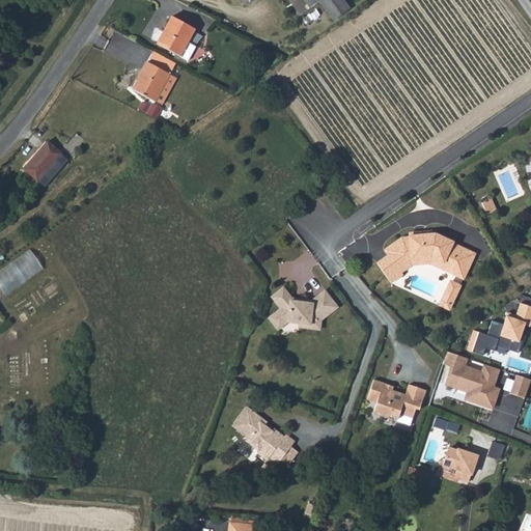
[(287,0),(300,15),(319,1),(319,0),(239,0),(245,8),(254,0),(287,0)]
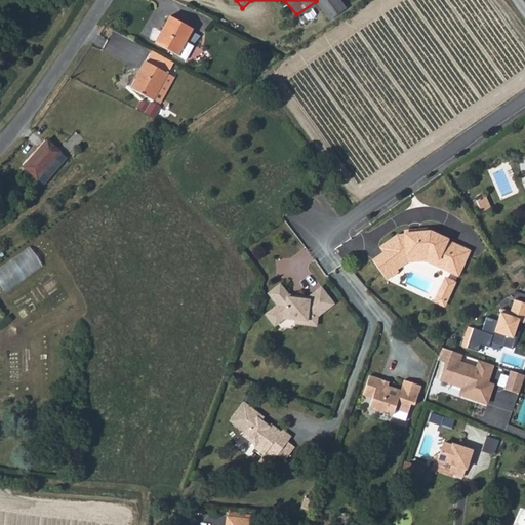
[(338,0),(316,0),(316,1),(328,21),(346,9),(338,0)]
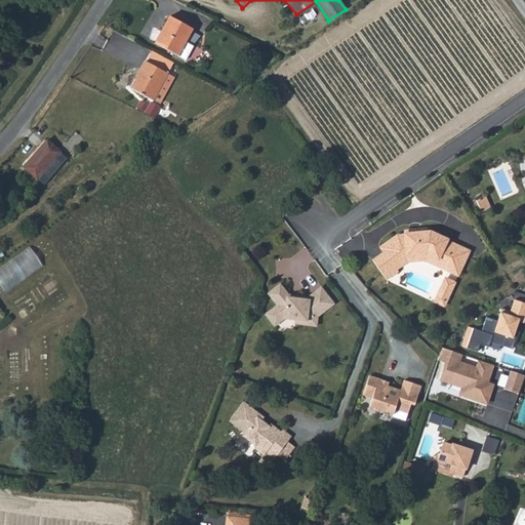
[(190,28),(167,16),(154,43),(184,58),(191,45),(183,41),(190,28)]
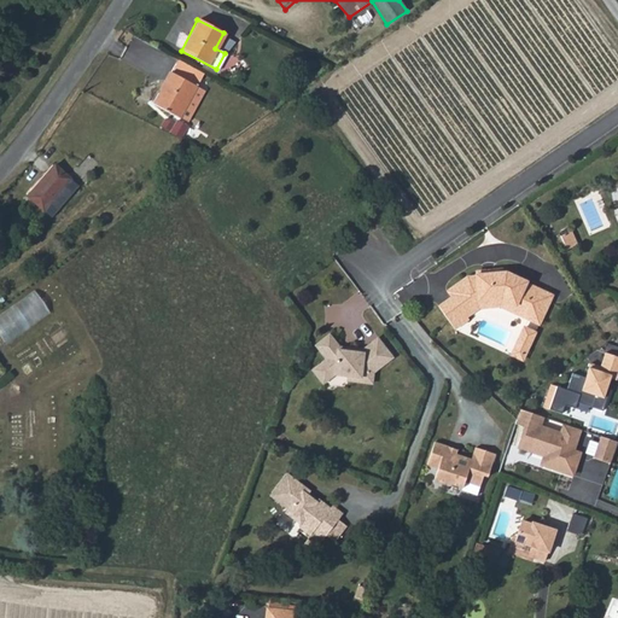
[(179,60),(172,74),(194,85),(200,73),(179,60)]
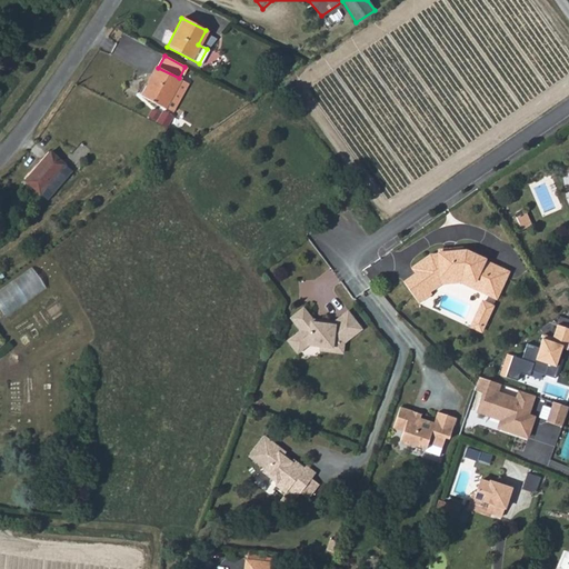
[(140,97),(166,109),(180,79),(179,78),(158,68),(156,67),(140,97)]
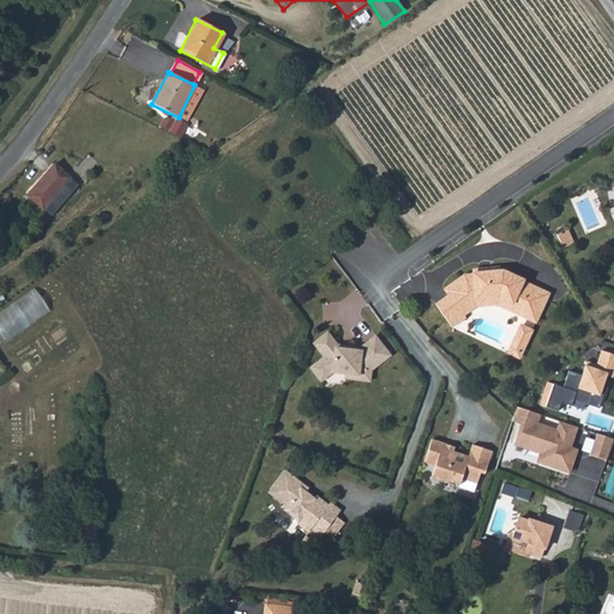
[(203,90),(194,85),(179,118),(186,122),(203,90)]
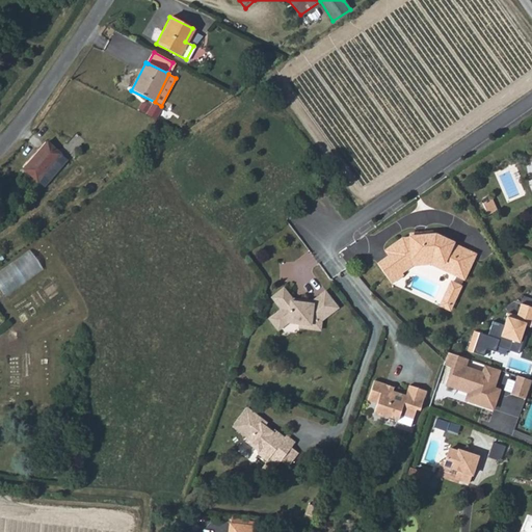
[(23,168),(37,181),(60,153),(46,141),(23,168)]
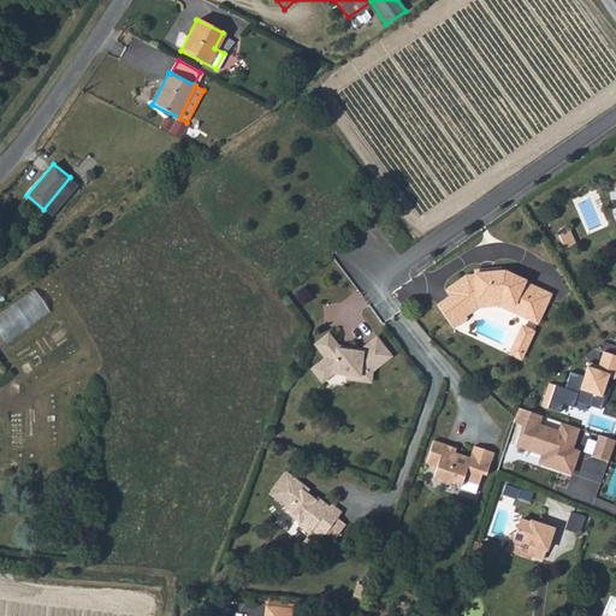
[(48,214),(76,183),(70,177),(43,209),(48,214)]
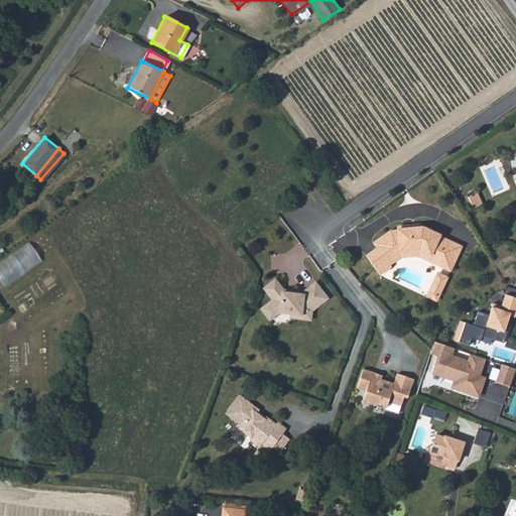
[(471,201),(477,213),(486,208),(480,197),(471,201)]
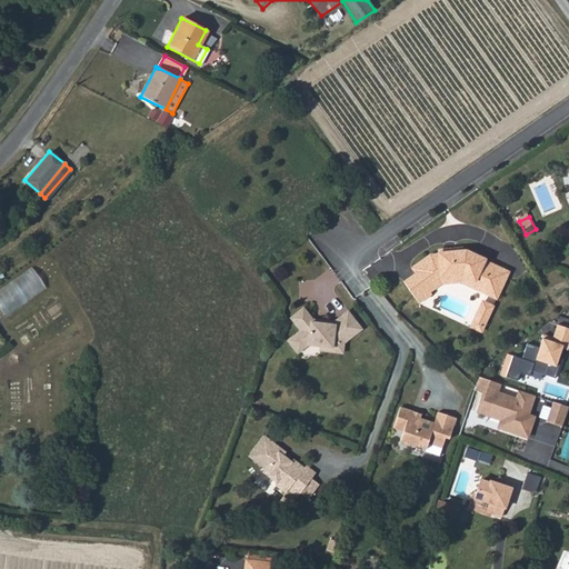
[(509,272),(491,265),(490,267),(483,263),(485,261),(470,255),(470,257),(463,255),(463,251),(439,255),(439,256),(439,257),(433,261),(431,259),(415,271),(417,275),(405,283),(419,303),(431,295),(430,292),(441,285),(438,280),(441,278),(462,276),(482,285),(479,291),(497,299),(509,272)]
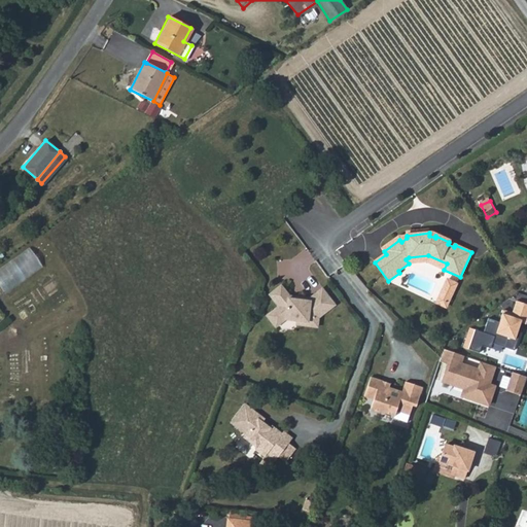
[(382,249),(384,251),(399,240),(401,242),(407,238),(407,237),(399,237),(382,249)]
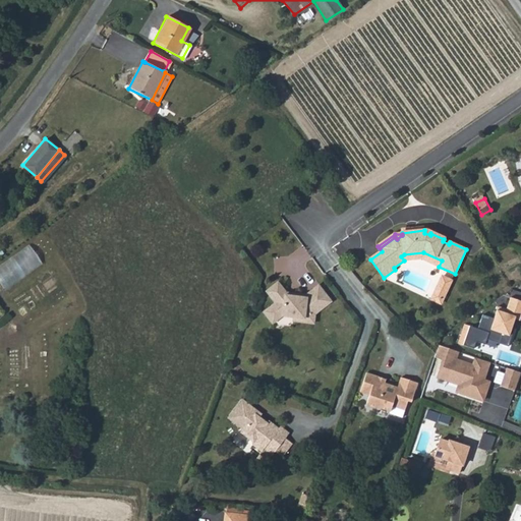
[(35,244),(0,266),(0,280),(6,290),(47,265),(35,244)]
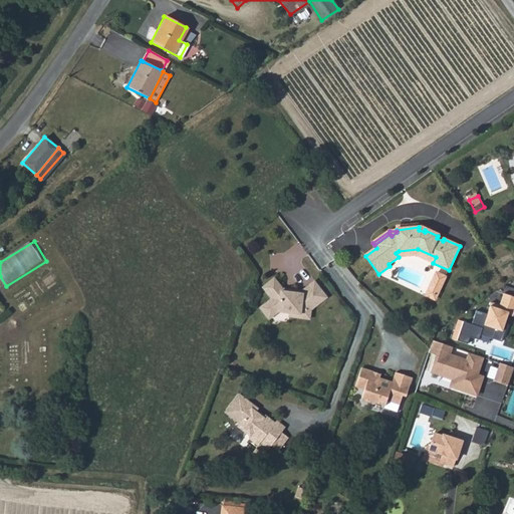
[(399,251),(396,253),(399,257),(417,255),(433,263),(436,257),(418,249),(399,251)]
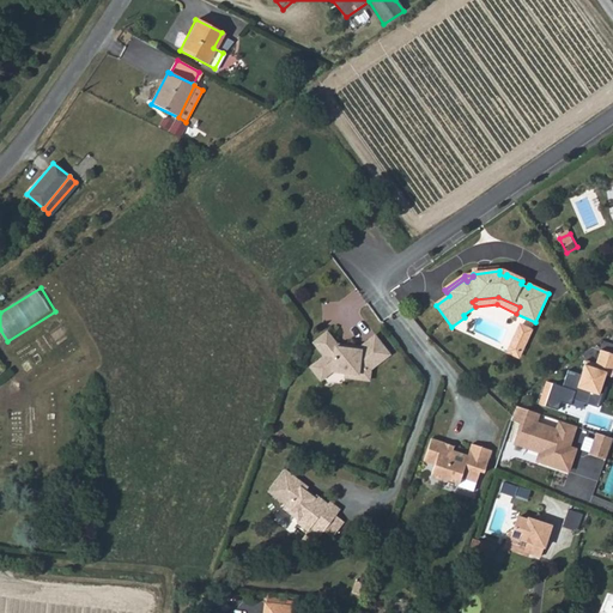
[(532,331),(520,326),(508,352),(519,357),(532,331)]
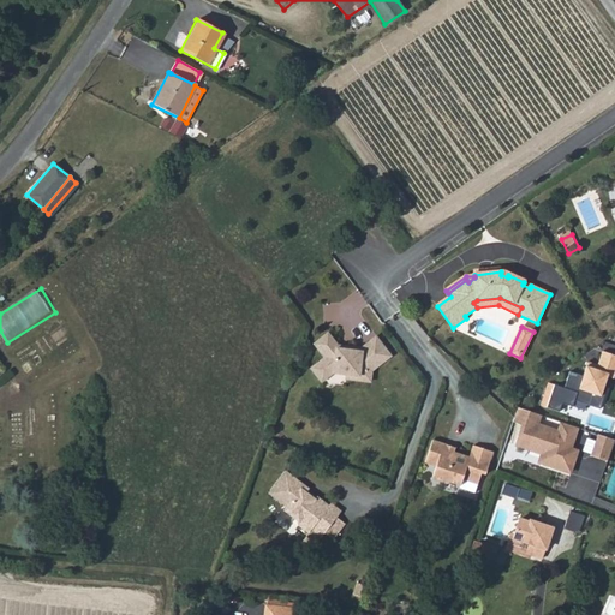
[(327,333),(314,344),(324,357),(311,368),(321,381),(333,372),(346,374),(358,375),(359,369),(371,370),(390,354),(375,336),(360,347),(360,351),(336,348),(336,345),(327,333)]
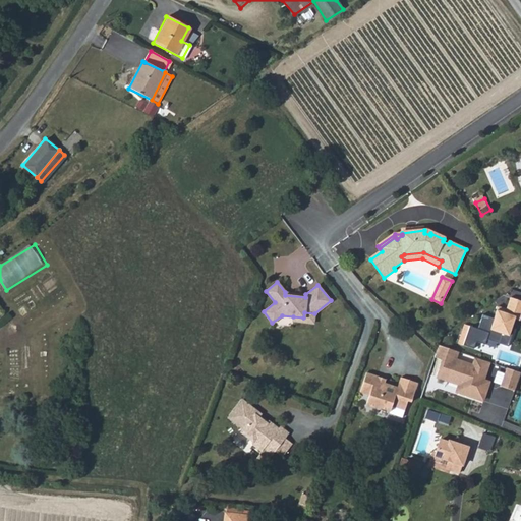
[(303,317),(293,316),(292,320),(313,323),(314,313),(304,312),(303,317)]
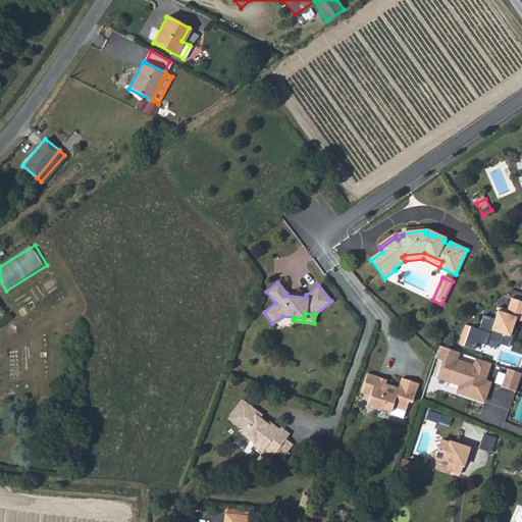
[(472,326),(468,324),(461,344),(484,353),(487,346),(468,338),(472,326)]
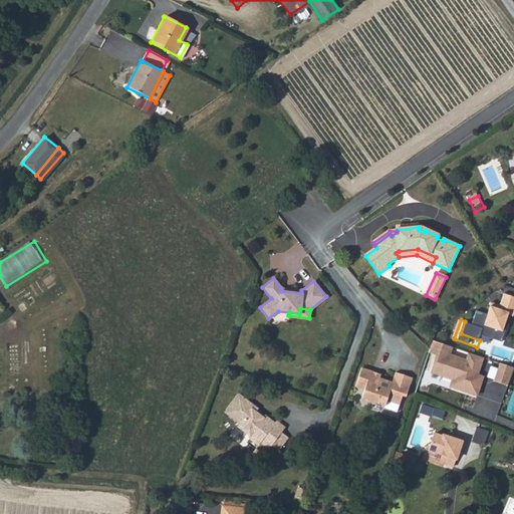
[(484,328),(465,321),(461,333),(480,340),(484,328)]
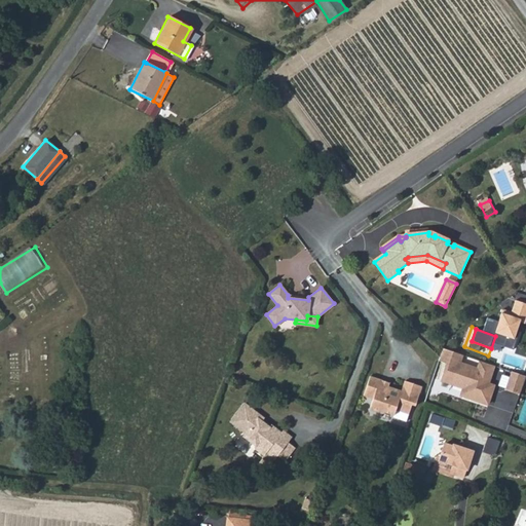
[(461,397),(489,405),(500,367),(480,361),(479,365),(465,362),(467,355),(444,348),(440,362),(448,364),(443,382),(463,388),(461,397)]
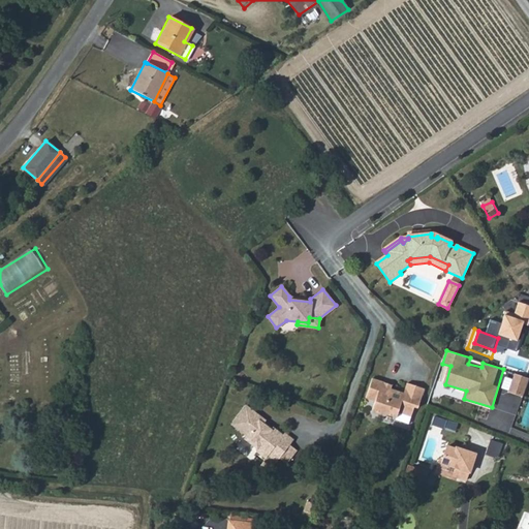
[(524,397),(528,382),(528,377),(516,373),(509,392),(524,397)]
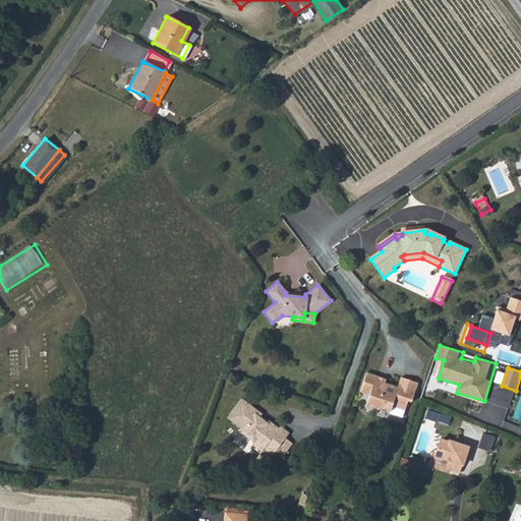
[(378,374),(367,371),(361,391),(370,394),(367,402),(368,405),(375,407),(379,406),(391,410),(393,405),(406,409),(409,400),(412,401),(419,382),(402,377),(399,387),(386,382),(377,379),(378,374)]
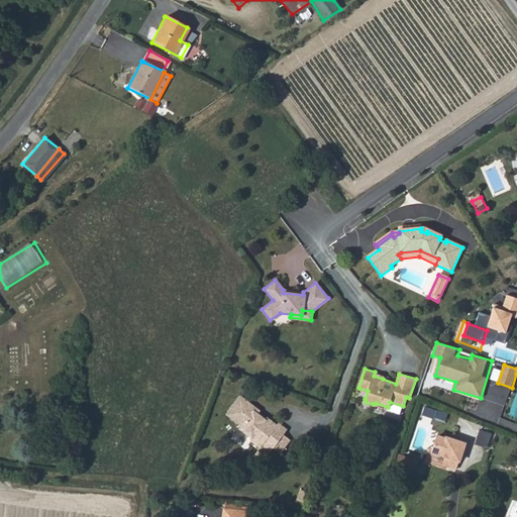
[(241,395),(228,413),(242,425),(243,429),(252,436),(252,440),(262,446),(263,444),(271,451),(275,446),(284,434),(288,429),(279,422),(278,424),(268,416),(266,418),(254,410),(257,407),(241,395)]
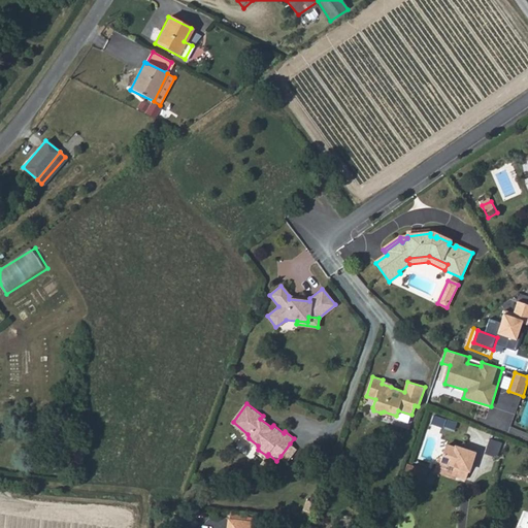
[(490,438),(486,454),(498,457),(502,442),(490,438)]
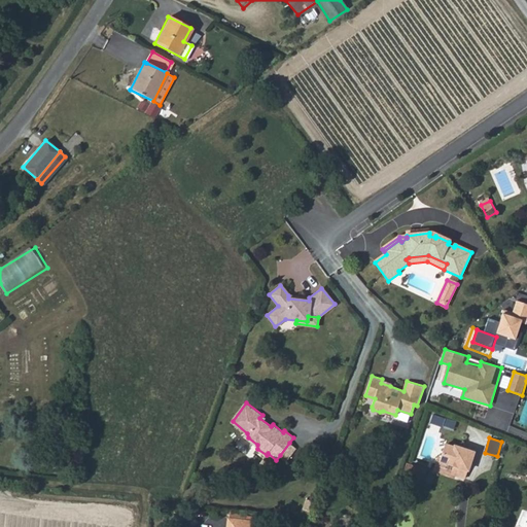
[(296,448),(289,443),(280,455),(287,459),(296,448)]
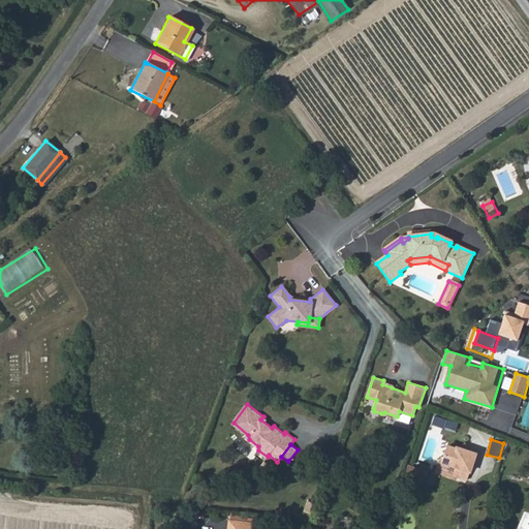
[(454,475),(467,480),(476,454),(457,447),(457,449),(448,446),(442,463),(457,468),(454,475)]
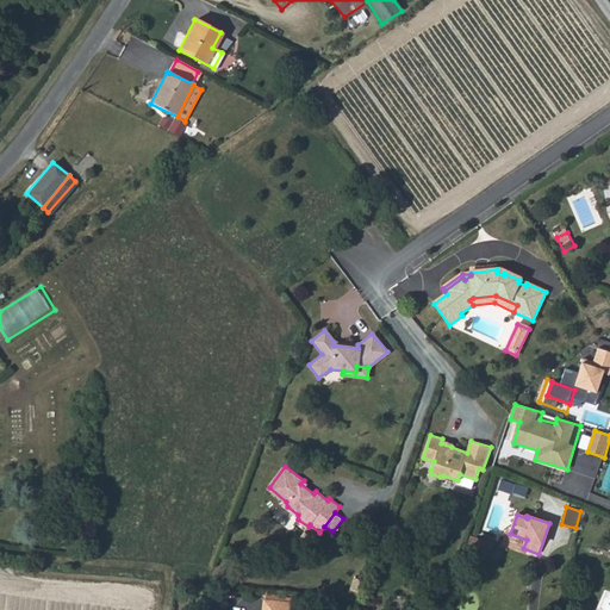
[(472,535),(468,547),(490,554),(493,542),(472,535)]
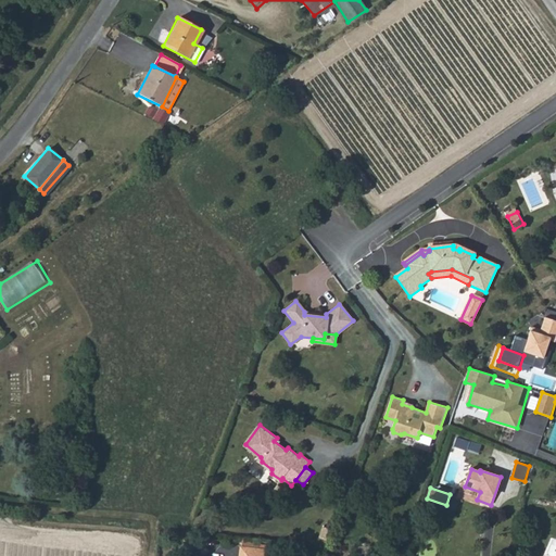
[(270,555),(273,548),(240,545),(238,555),(270,555)]
